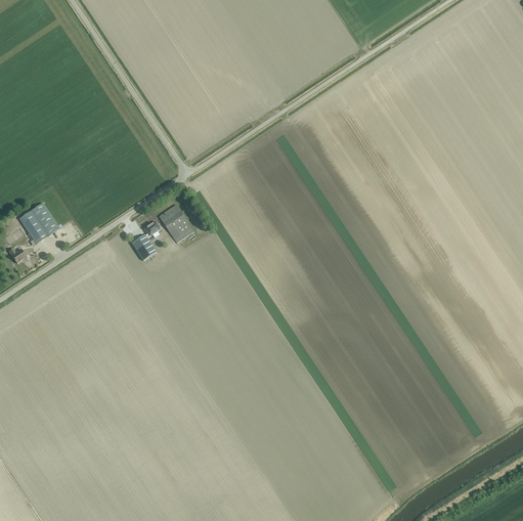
[(60,224),(58,225),(42,202),(18,217),(31,235),(30,236),(32,240),(30,241),(33,245),(60,225),(60,224)]
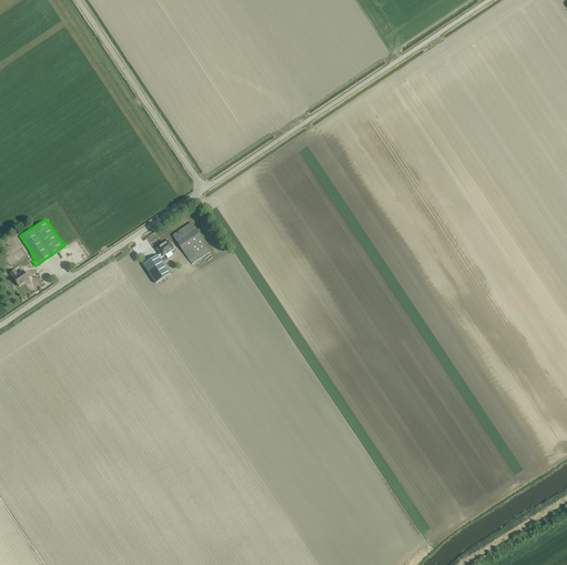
[(172,232),(191,262),(210,249),(190,220),(172,232)]
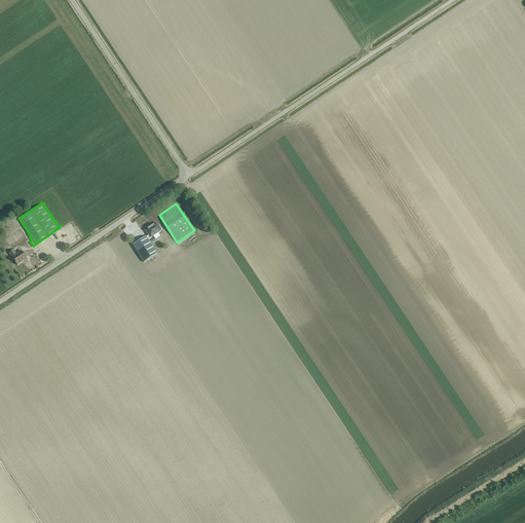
[(155,221),(144,228),(148,233),(145,234),(147,237),(152,233),(154,236),(159,233),(157,230),(160,228),(155,221)]
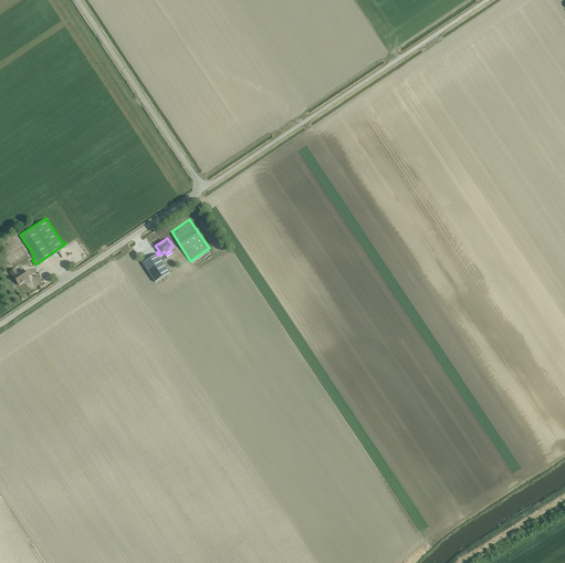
[(156,252),(142,261),(155,280),(168,271),(158,256),(156,252)]
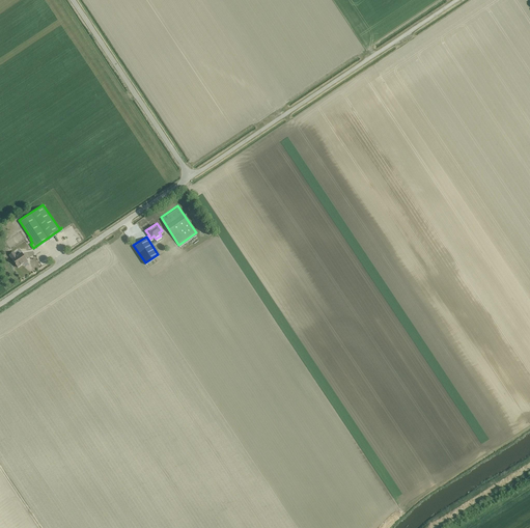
[(11,257),(17,265),(26,258),(21,251),(16,254),(12,250),(8,253),(11,257)]
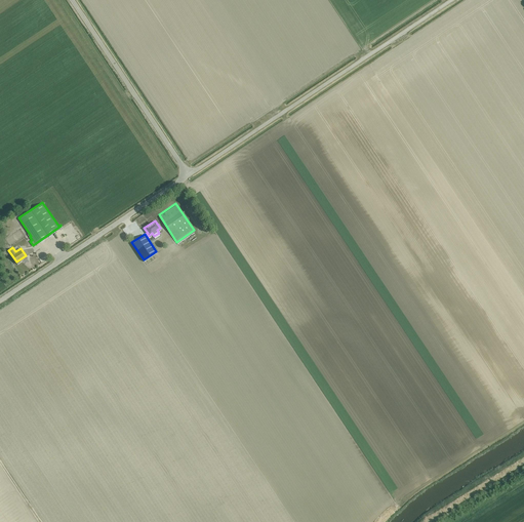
All buildings are outlined.
